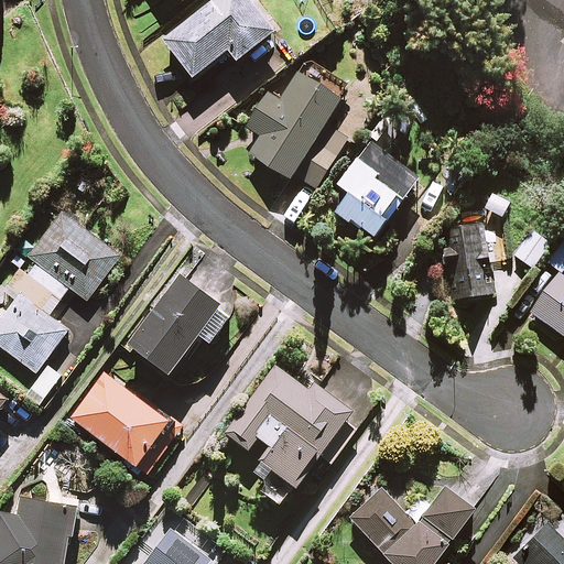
[(273,33),(246,0),(214,0),(163,42),(193,78),(226,52),(236,63),(273,33)]
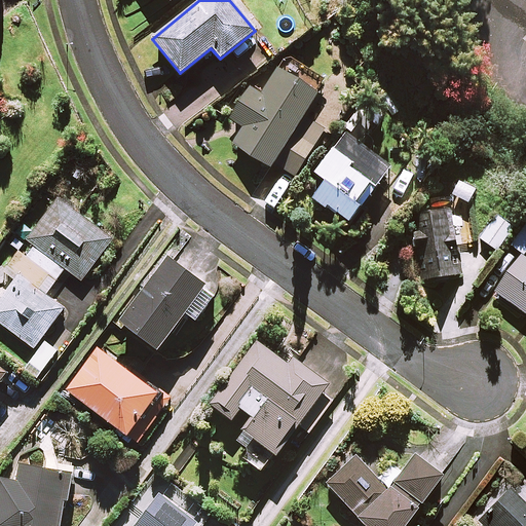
[(317,94),(277,68),(262,91),(251,84),(230,117),(245,126),(232,145),(270,168),(273,164),(294,178),(324,129),(302,116),(317,94)]
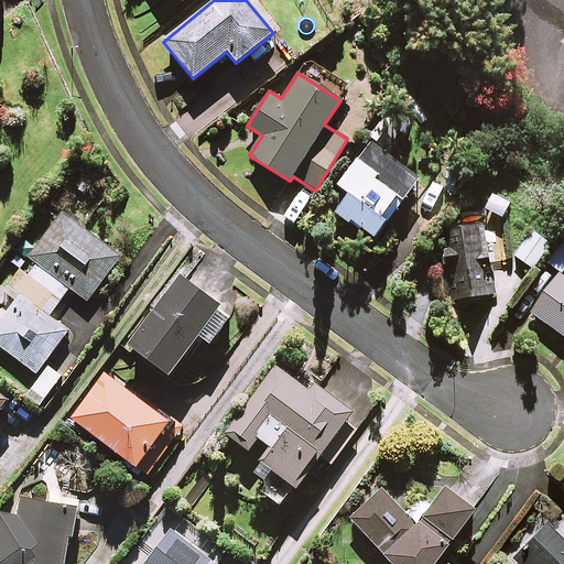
[(372,239),(418,181),(369,143),(366,149),(336,186),(348,195),(336,210),(372,239)]
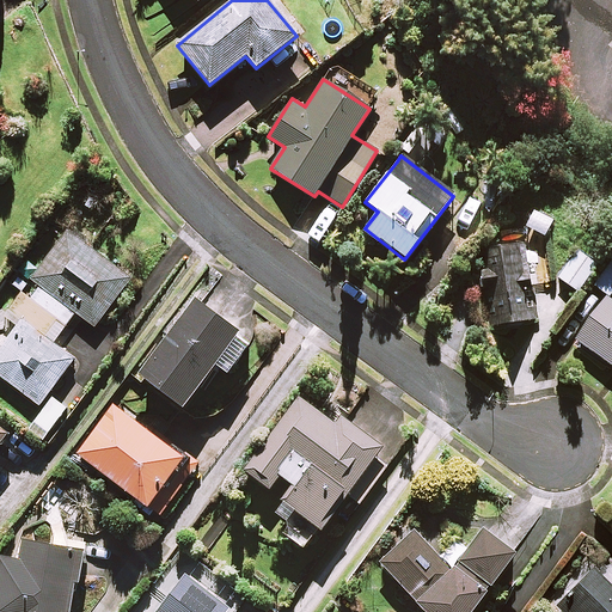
[(551,221),(532,212),(525,227),(544,237),(551,221)]
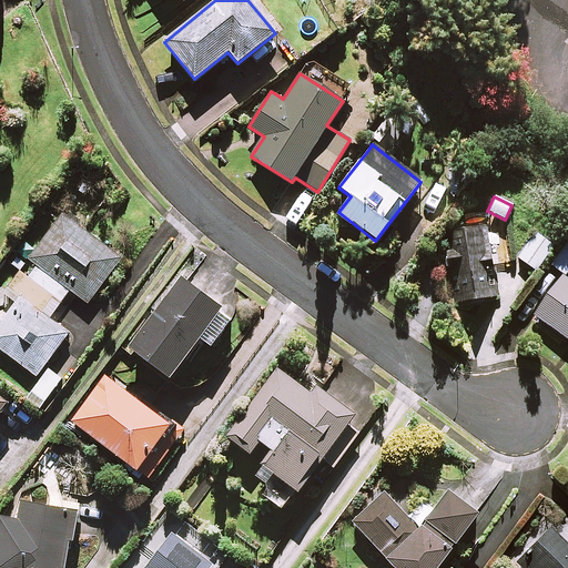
[(38,266),(29,279),(18,271),(3,291),(14,298),(0,317),(0,350),(37,377),(69,334),(49,320),(70,291),(88,304),(122,257),(62,214),(29,260),(38,266)]
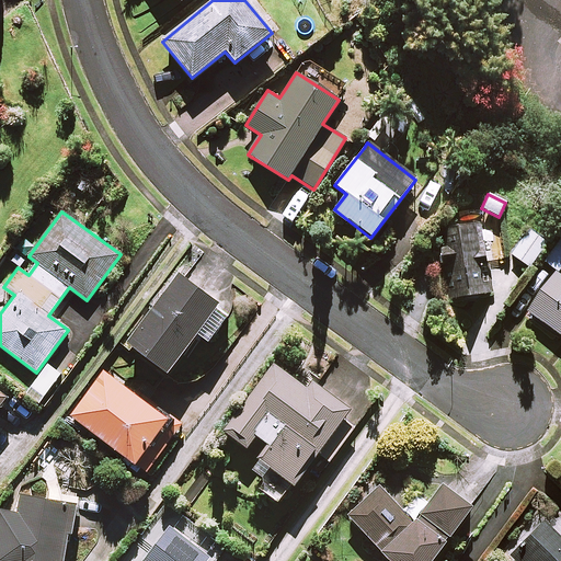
[(490,293),(478,224),(447,229),(450,244),(439,247),(449,300),(490,293)]
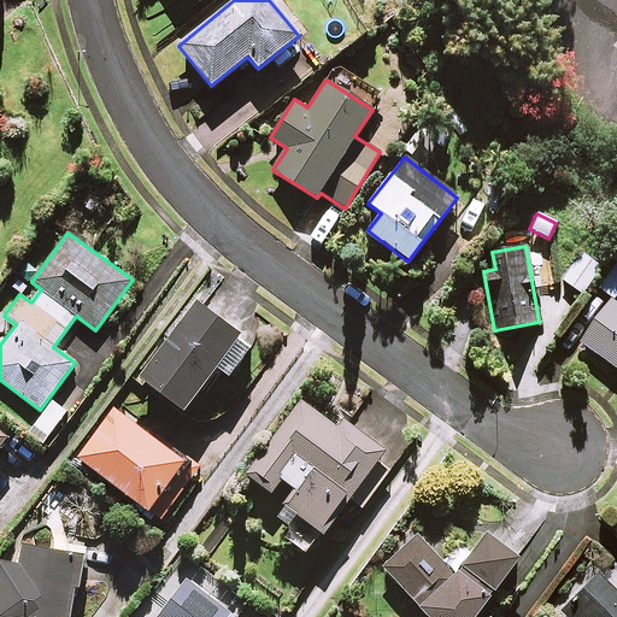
[(601,266),(581,253),(563,281),(583,294),(601,266)]
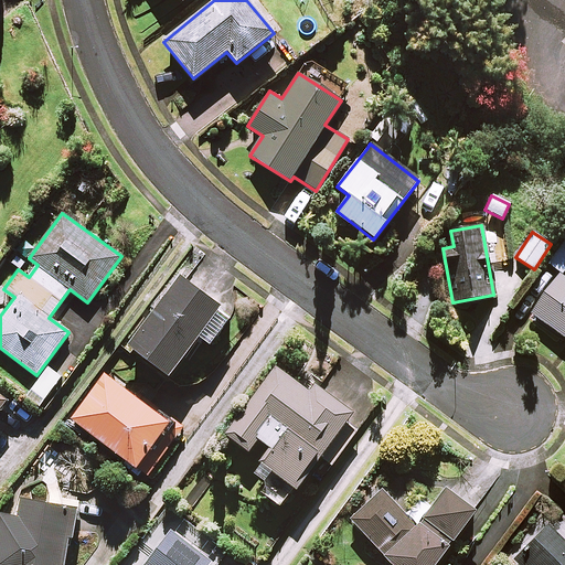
[(564,269),(564,241),(548,264),(562,274),(564,269)]
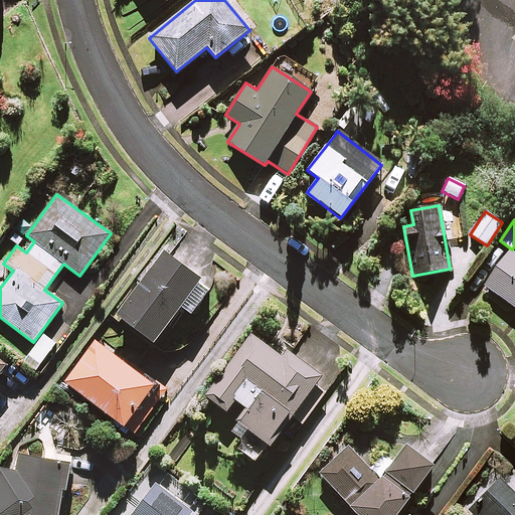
[(514,253),(509,249),(483,287),(514,309),(514,253)]
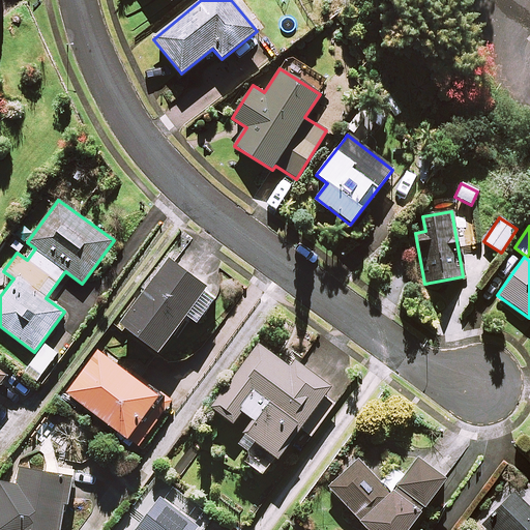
[(216,297),(169,261),(120,325),(157,354),(186,316),(196,324),(216,297)]
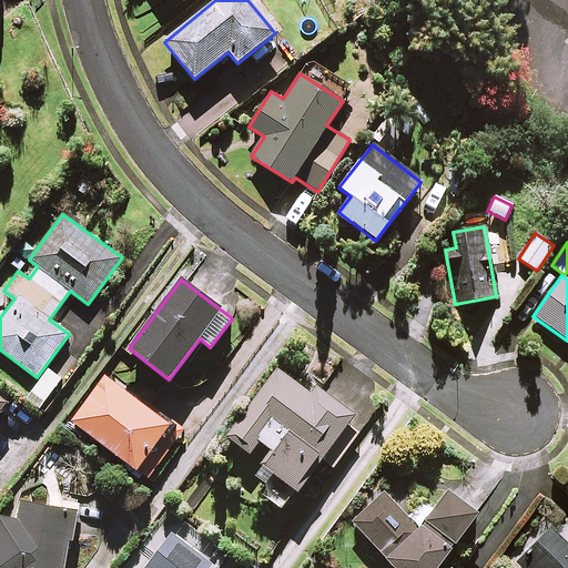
[(61,379),(48,369),(28,398),(40,408),(61,379)]
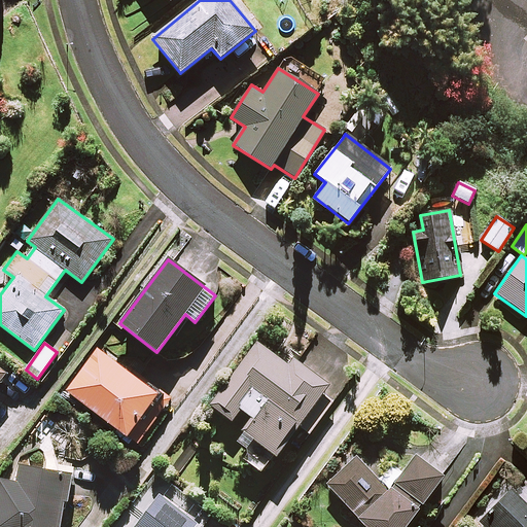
[(289,357),(284,362),(257,343),(210,405),(232,421),(240,410),(251,418),(244,427),(235,440),(247,448),(253,440),(258,444),(245,460),(260,472),(274,456),(276,457),(300,427),(308,434),(334,400),(322,391),(327,386),(303,367),(289,357)]
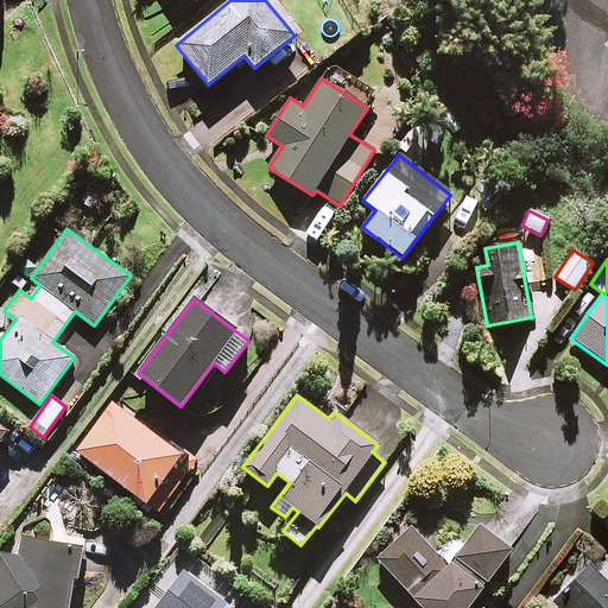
[(195,463),(114,403),(77,451),(158,512),(195,463)]
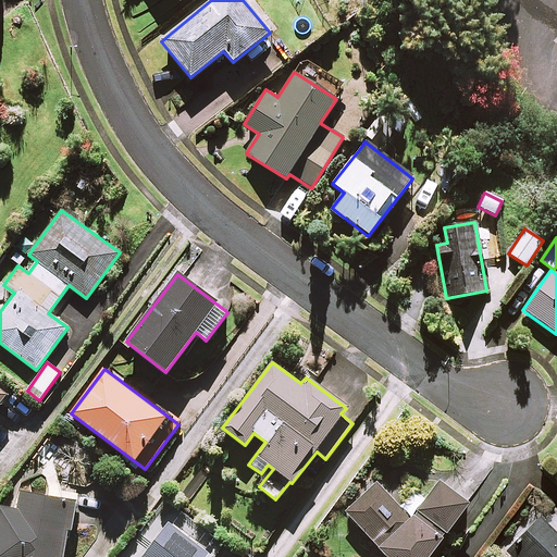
[(344,510),(383,552),(390,556),(425,556),(468,505),(438,482),(412,516),(410,517),(375,480),(344,510)]
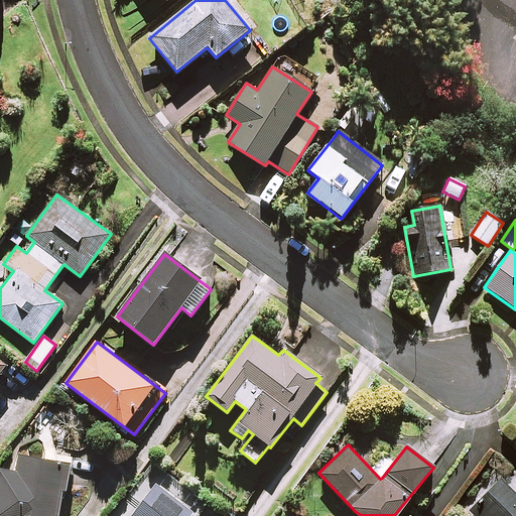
[(42,450),(41,460),(18,456),(14,473),(0,470),(0,515),(65,515),(68,500),(65,499),(70,471),(73,457),(42,450)]
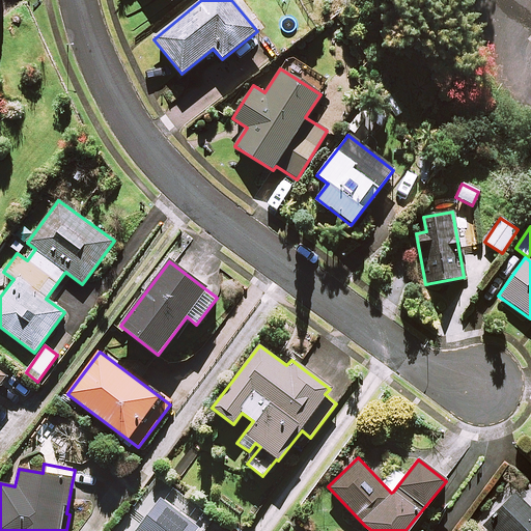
[(530,510),(530,495),(522,485),(481,526),(486,530),(530,530),(530,510)]
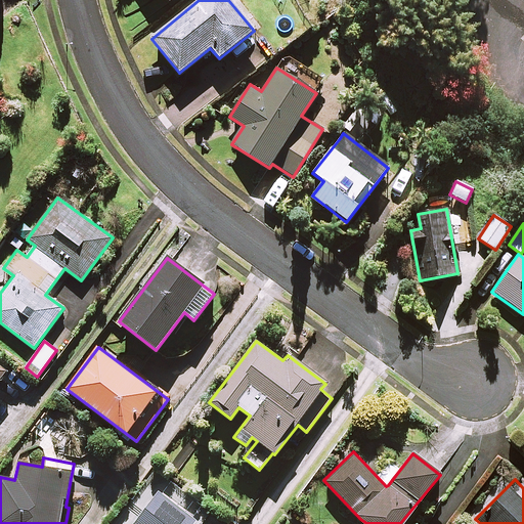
[(192,523),(194,522),(158,493),(133,523),(192,523)]
